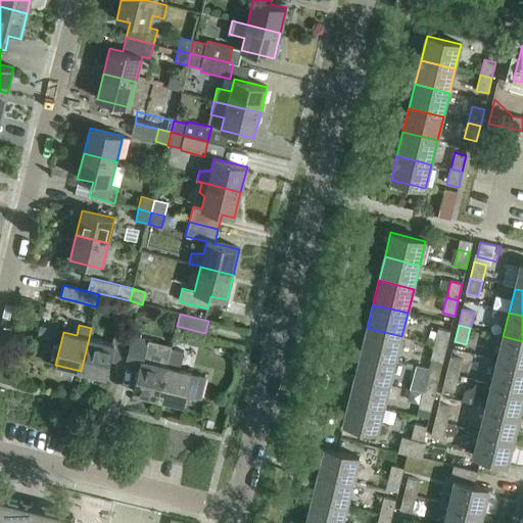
[(54,343),(57,331),(57,330),(41,327),(38,339),(54,343)]
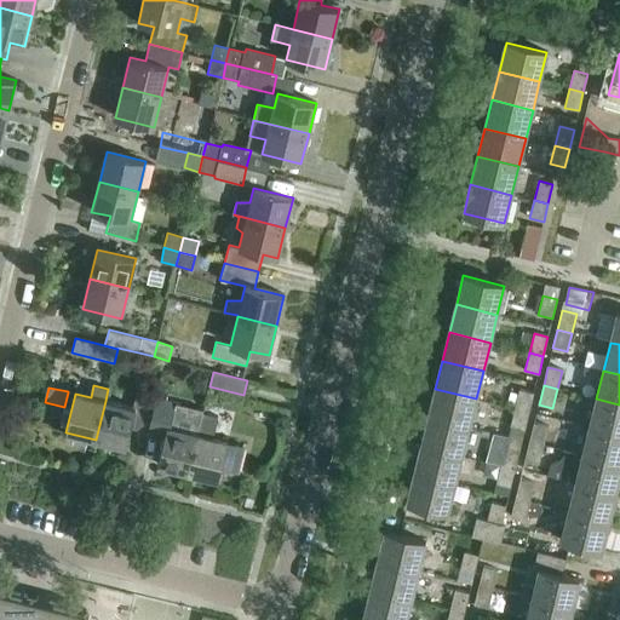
[(435,389),(428,417),(469,428),(476,399),(435,389)]
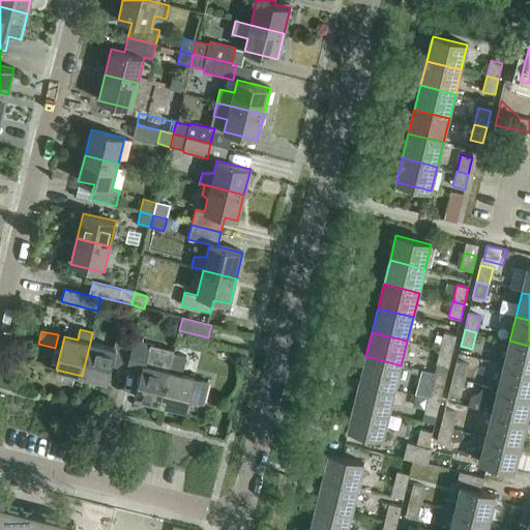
[(441,347),(440,349),(452,352),(457,336),(444,333),(443,337),(441,347)]
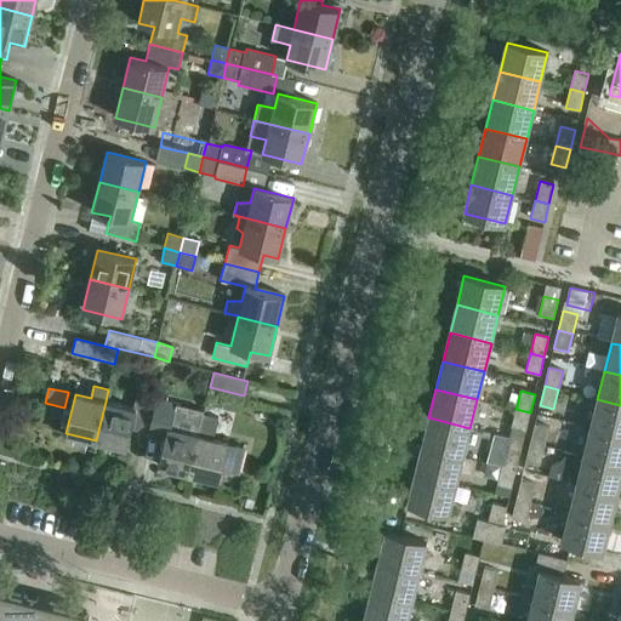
[(512,393),(508,405),(517,406),(519,396),(512,393)]
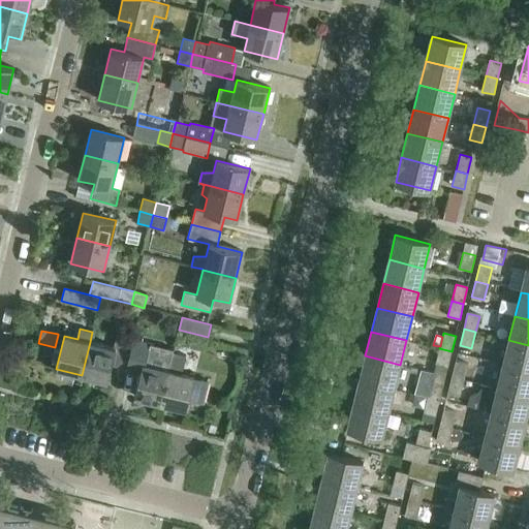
[(112,366),(126,369),(133,340),(116,336),(113,348),(90,342),(82,375),(107,381),(112,366)]
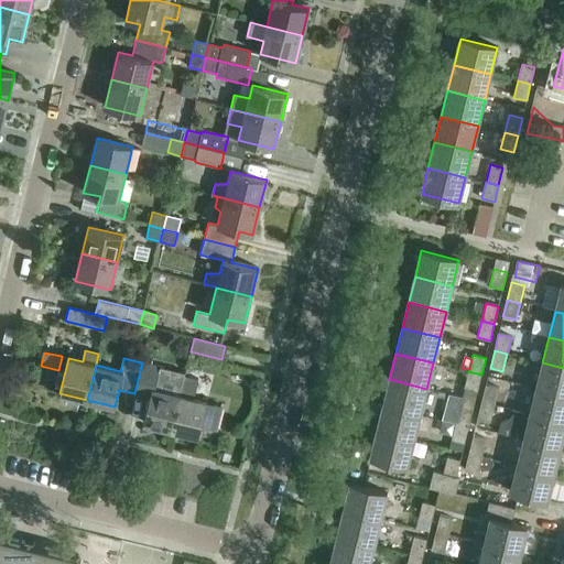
[(143,423),(171,430),(180,394),(154,389),(160,367),(142,362),(134,393),(150,398),(143,423)]
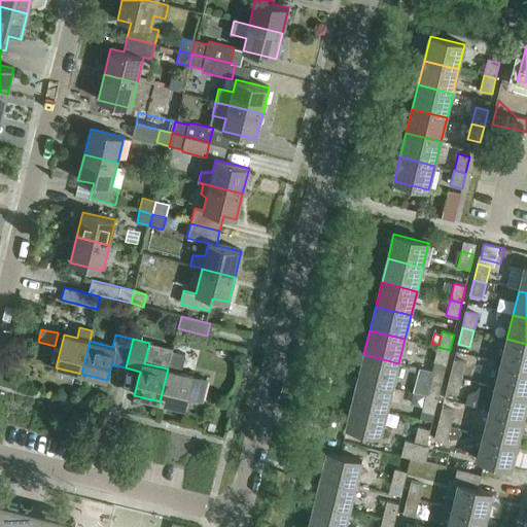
[(526,344),(506,339),(500,362),(526,369),(526,344)]
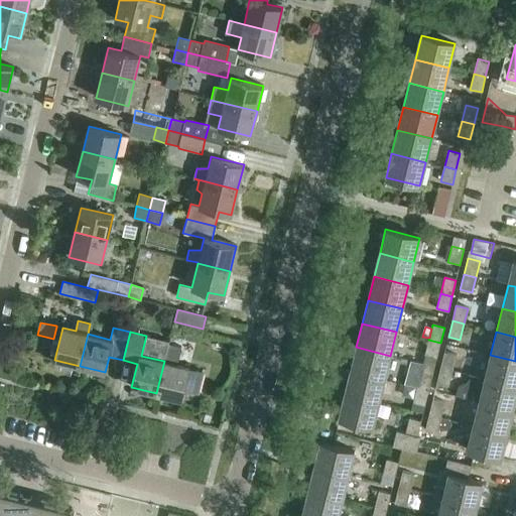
[(440,343),(428,340),(424,356),(436,359),(440,343)]
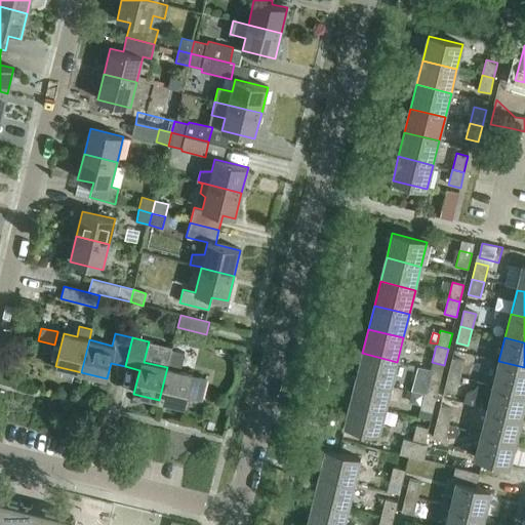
[(167,367),(159,400),(185,406),(187,397),(200,400),(205,378),(193,374),(193,373),(180,370),(185,354),(171,350),(167,367)]
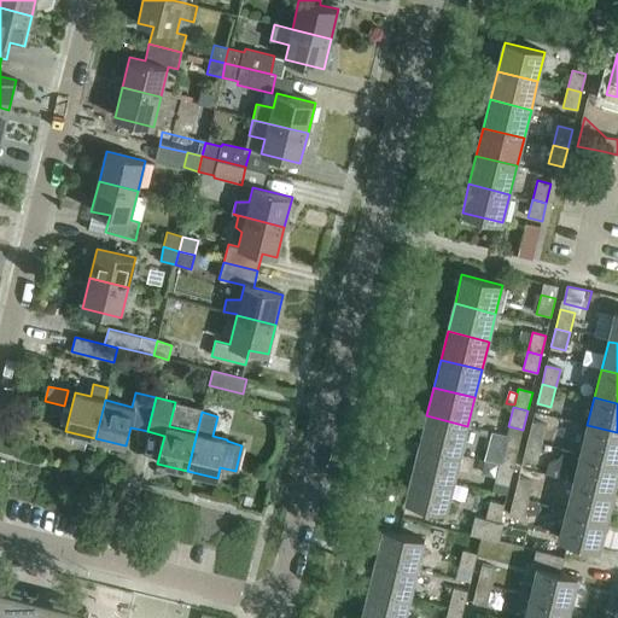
[(426,415),(420,444),(461,454),(467,426),(426,415)]
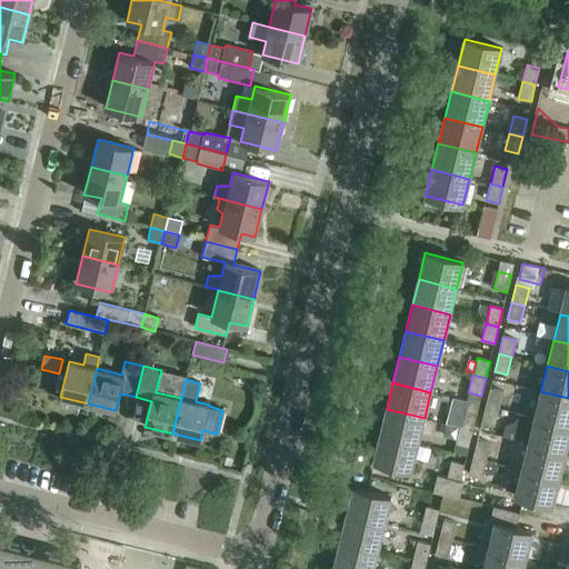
[(490,389),(486,406),(499,409),(503,392),(490,389)]
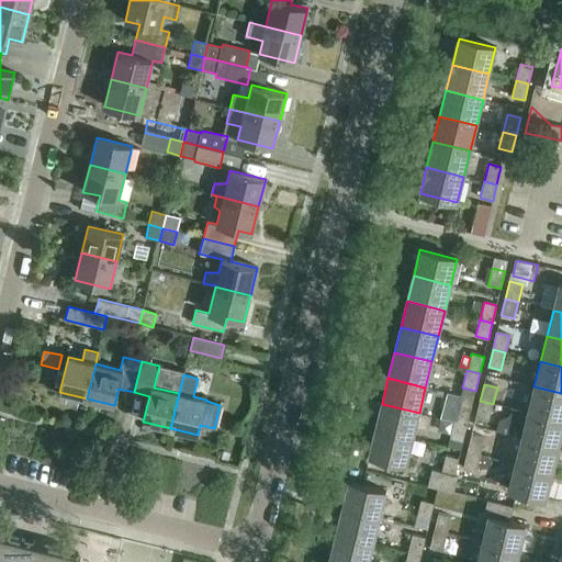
[(561,393),(534,386),(528,413),(561,420),(561,393)]
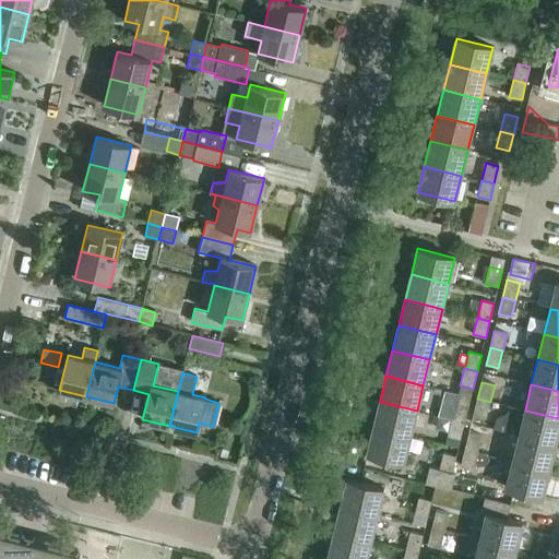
[(490,402),(477,399),(473,416),(486,418),(490,402)]
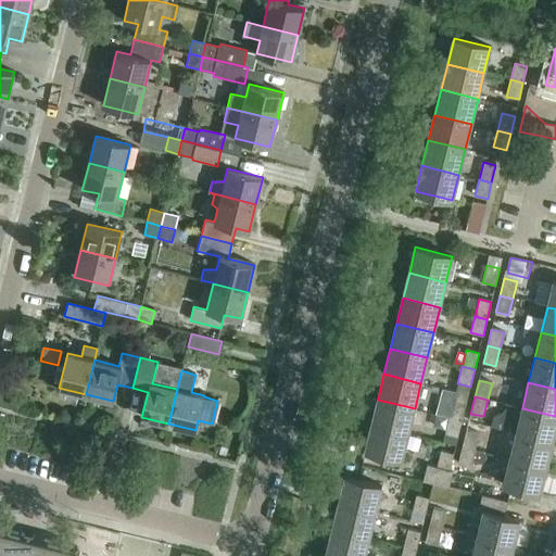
[(378,400),(371,425),(408,433),(415,408),(378,400)]
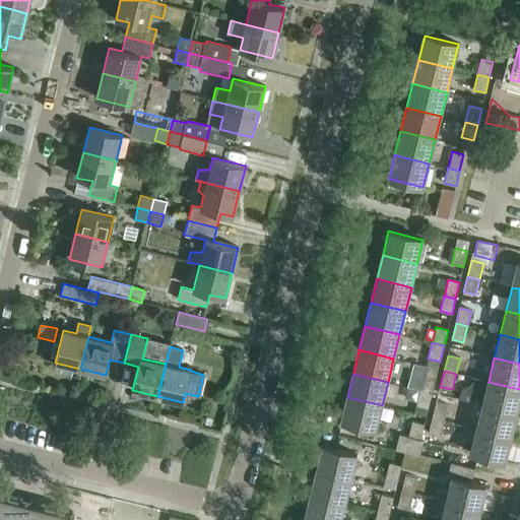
[(424,375),(420,390),(432,393),(436,377),(424,375)]
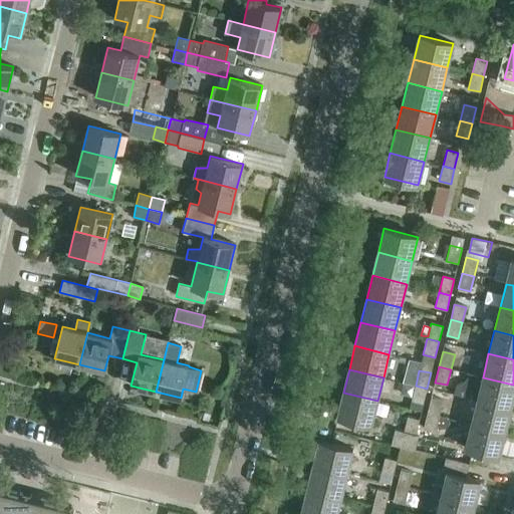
[(513,384),(483,377),(477,401),(511,410),(513,398),(513,384)]
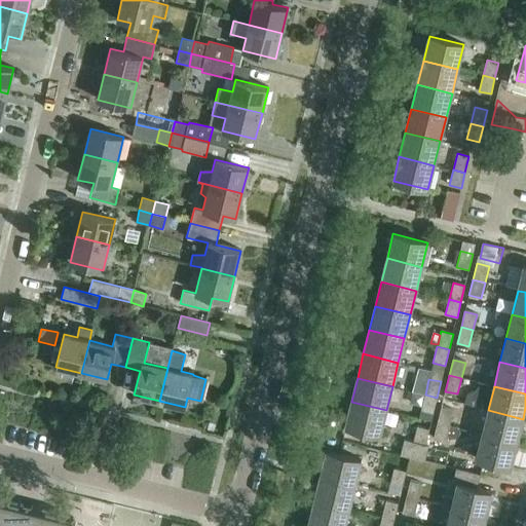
[(437,398),(425,395),(421,410),(433,413),(437,398)]
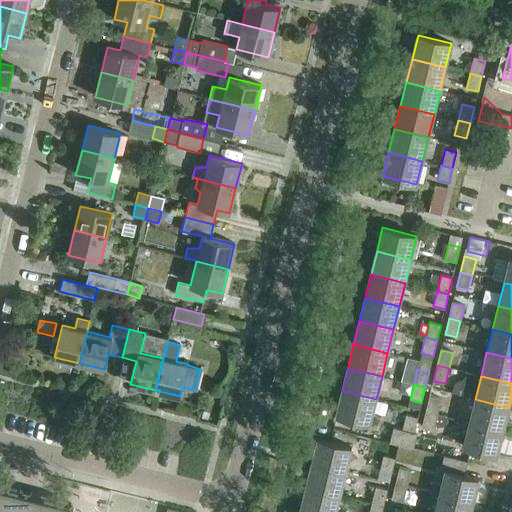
[(376,399),(342,391),(336,415),(370,423),(376,399)]
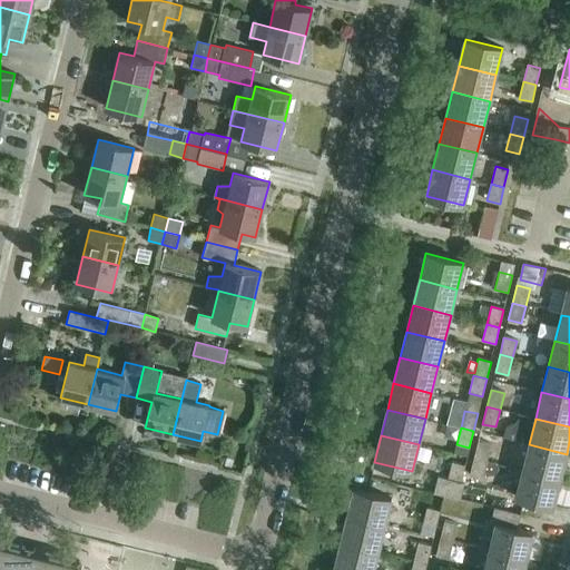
[(478,441),(474,459),(487,462),(491,444),(478,441)]
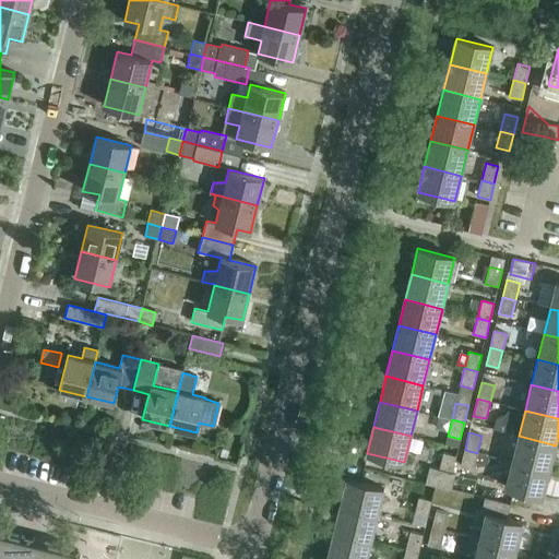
[(519,436),(512,461),(550,471),(556,445),(519,436)]
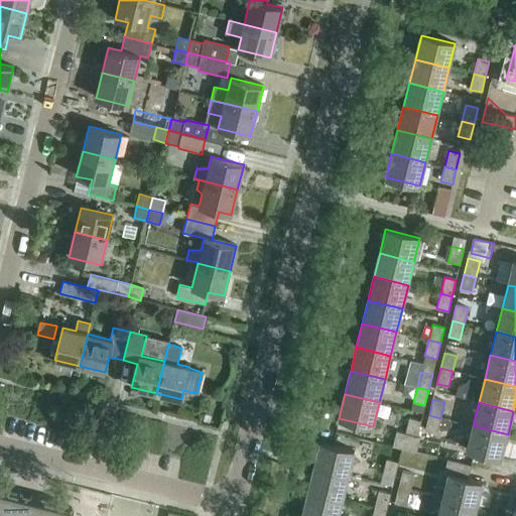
[(440,418),(429,415),(425,430),(436,433),(440,418)]
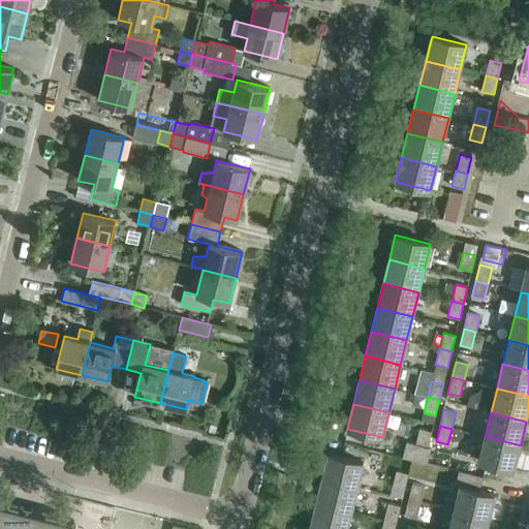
[(403,458),(427,463),(431,448),(428,447),(432,432),(419,429),(415,444),(406,442),(403,458)]
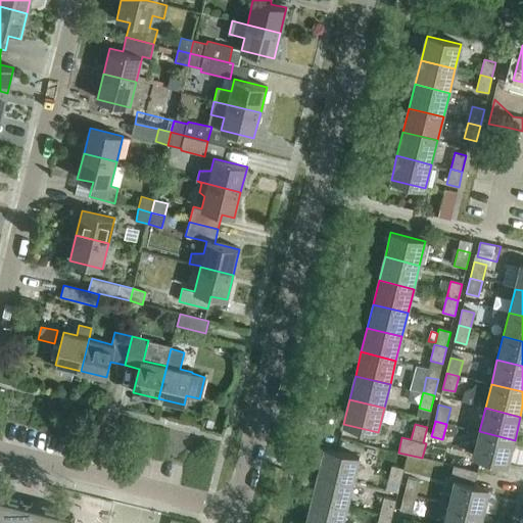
[(515,440),(479,431),(473,456),(508,465),(508,464),(509,464),(515,440)]
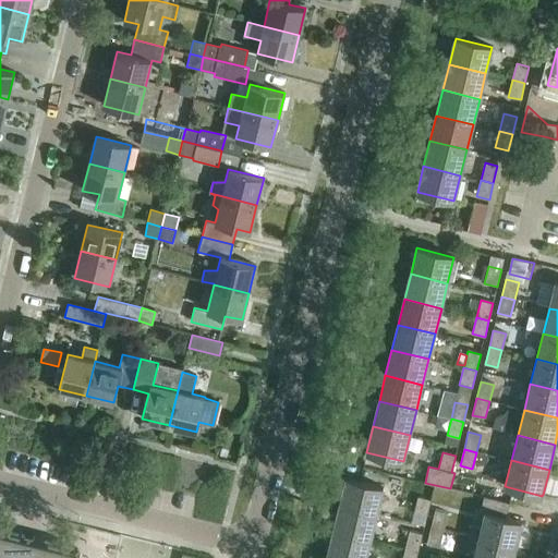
[(347,478),(340,505),(377,513),(384,487),(347,478)]
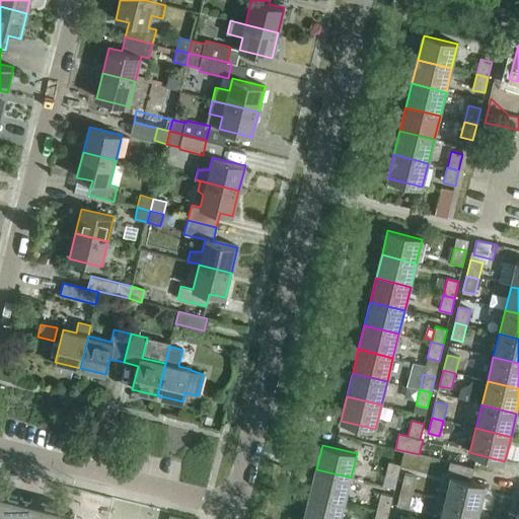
[(388,462),(385,478),(396,482),(400,465),(388,462)]
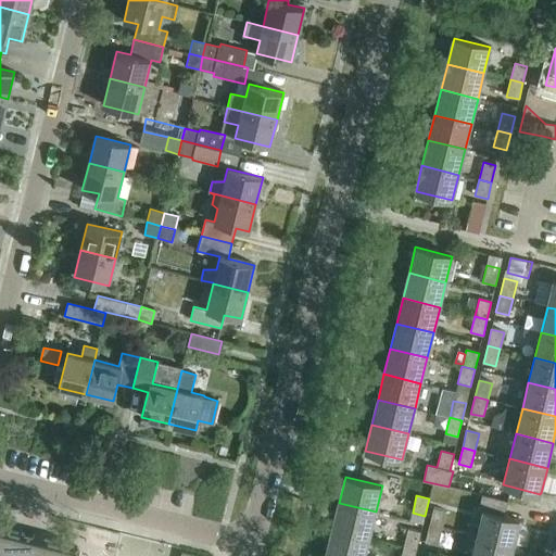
[(483,512),(477,536),(514,546),(520,520),(514,518),(514,519),(504,516),(507,502),(482,495),(478,510),(483,512)]
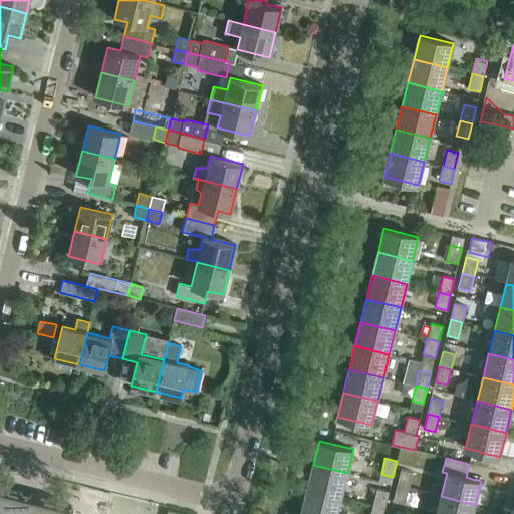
[(313,465),(307,488),(341,497),(347,473),(313,465)]
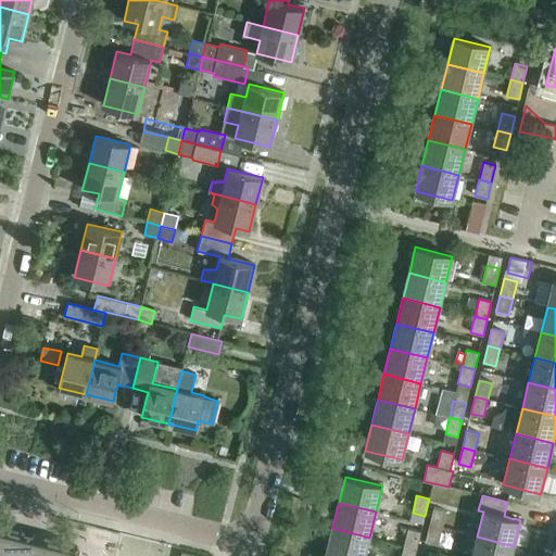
[(433,508),(429,526),(442,529),(446,512),(433,508)]
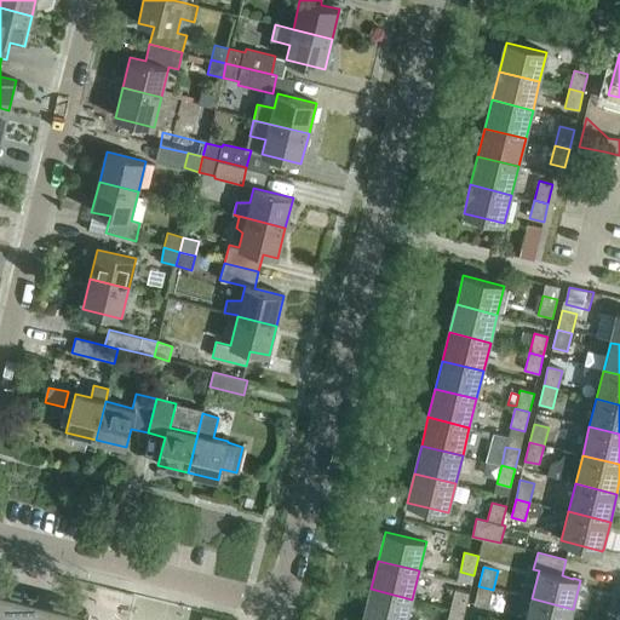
[(493,590),(478,586),(474,604),(488,608),(493,590)]
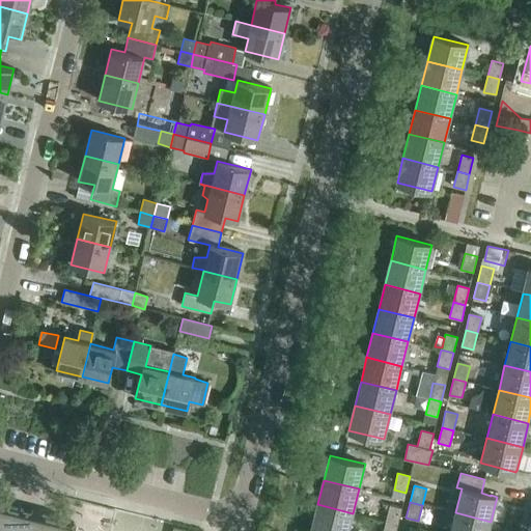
[(0,530),(72,530),(74,523),(28,511),(0,504),(0,530)]
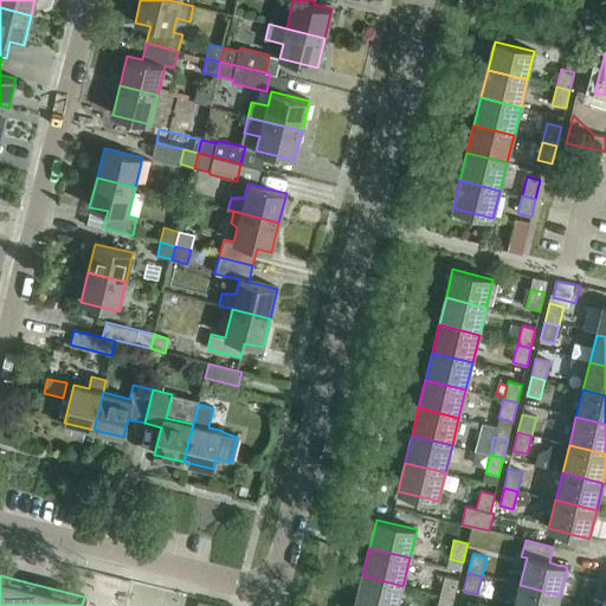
[(362,575),(355,604),(366,605),(397,605),(403,586),(362,575)]
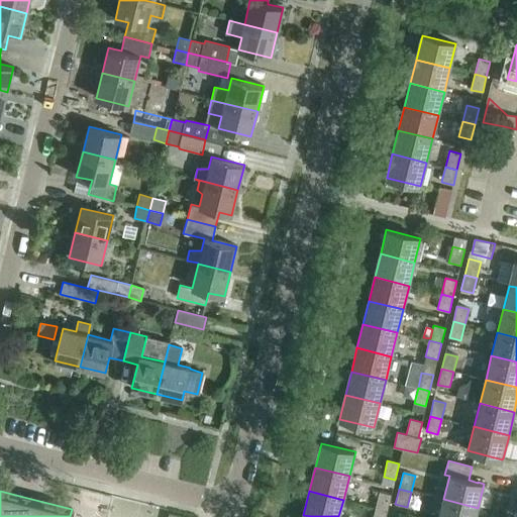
[(380,492),(376,508),(388,510),(391,495),(380,492)]
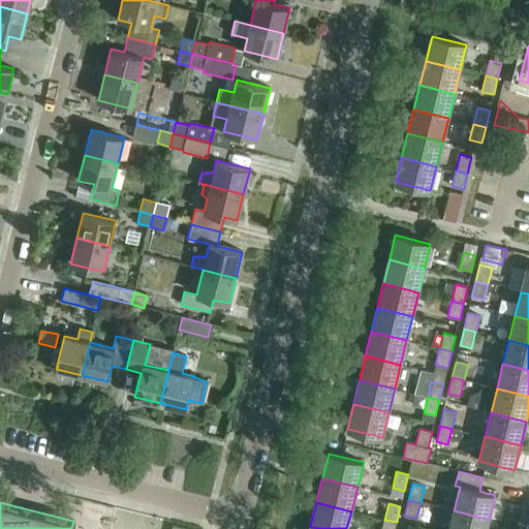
[(454,510),(448,528),(487,528),(489,520),(454,510)]
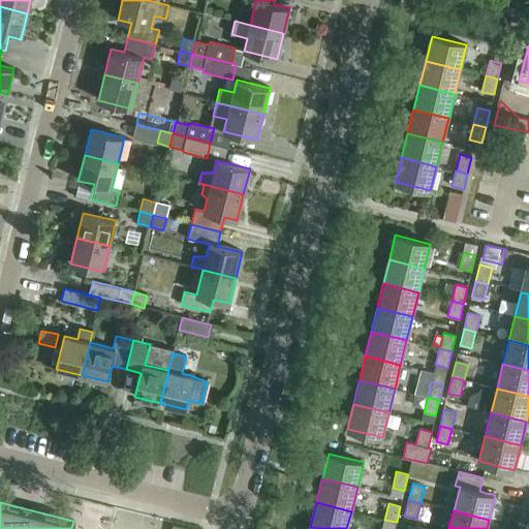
[(394,528),(397,522),(384,520),(381,528),(394,528)]
